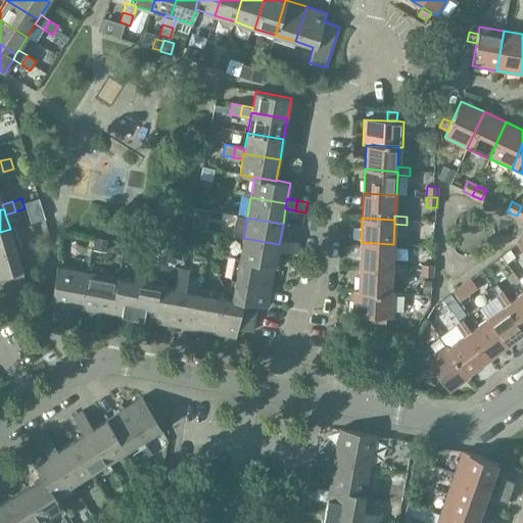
[(10,229),(0,232),(0,253),(15,249),(16,249),(10,229)]
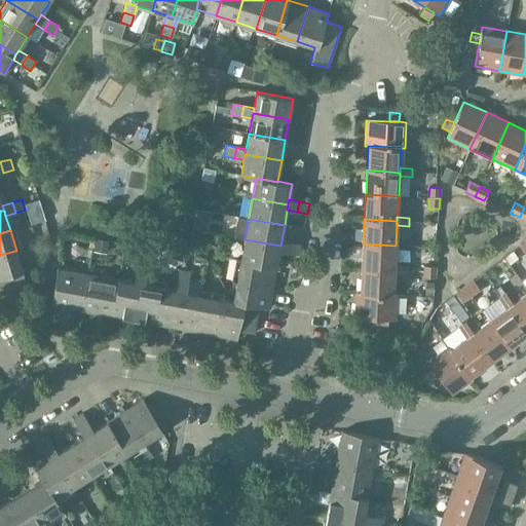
[(245,239),(240,260),(276,266),(279,252),(280,246),(245,239)]
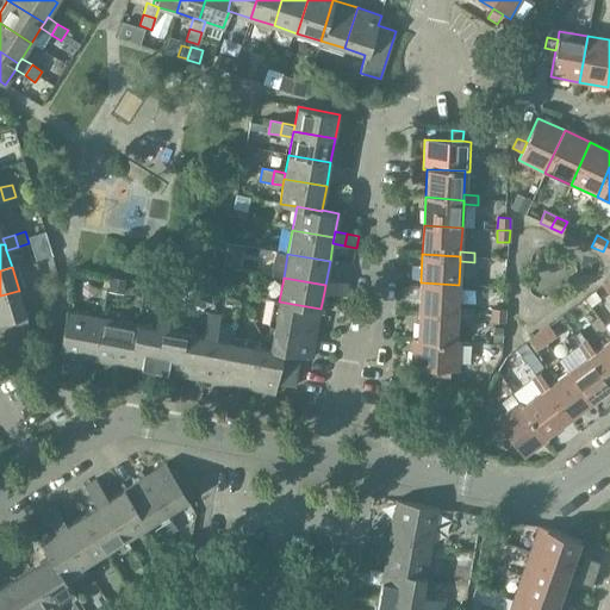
[(324,292),(336,293),(338,281),(327,279),(325,285),(324,292)]
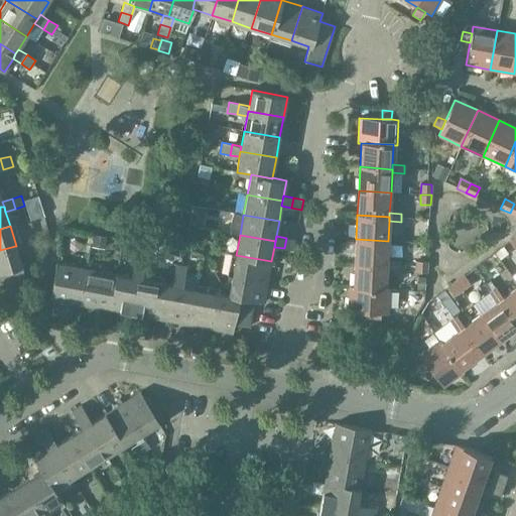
[(284,248),(294,250),(296,240),(286,238),(284,248)]
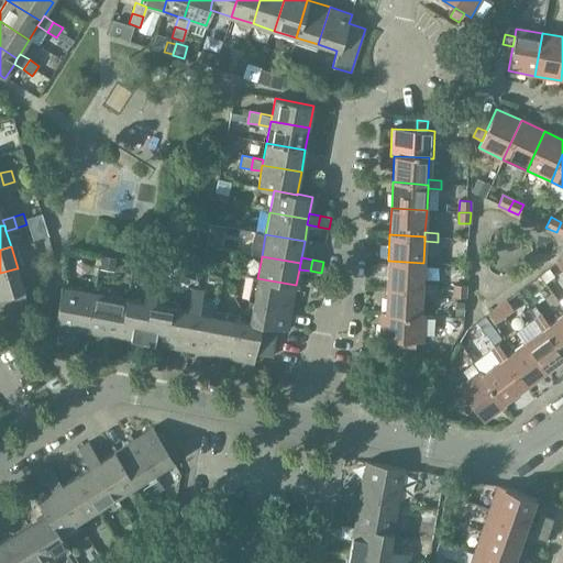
[(388,261),(387,287),(422,289),(422,285),(423,263),(388,261)]
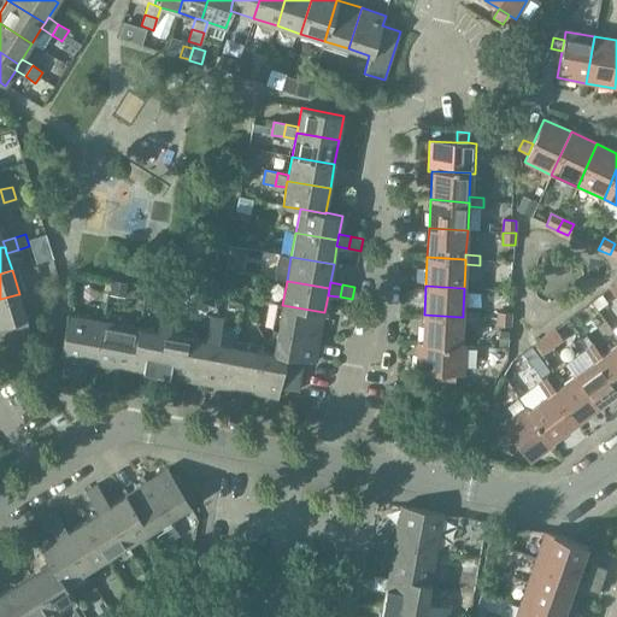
[(18,294),(0,299),(0,325),(27,318),(18,294)]
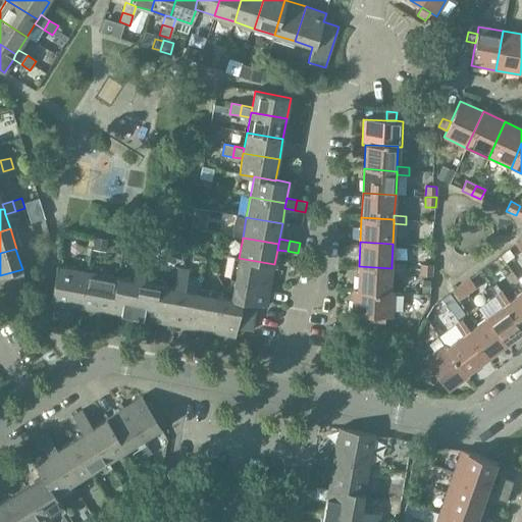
[(235,278),(271,284),(274,264),(239,258),(235,278)]
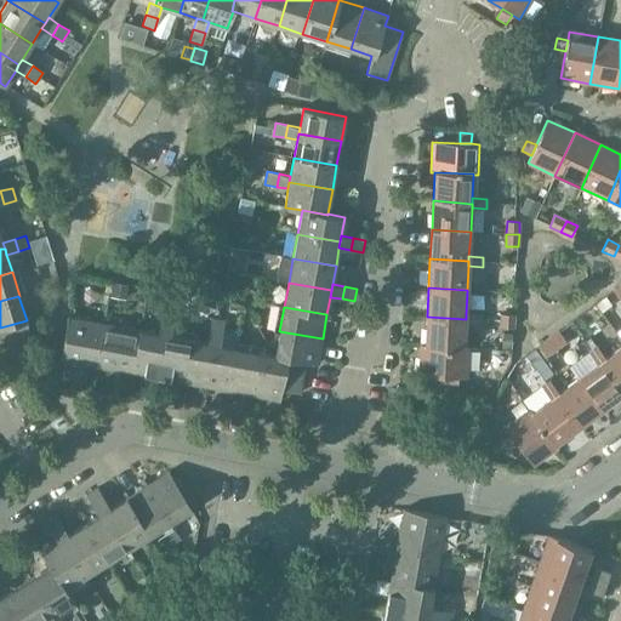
[(160,323),(174,325),(176,313),(163,311),(160,323)]
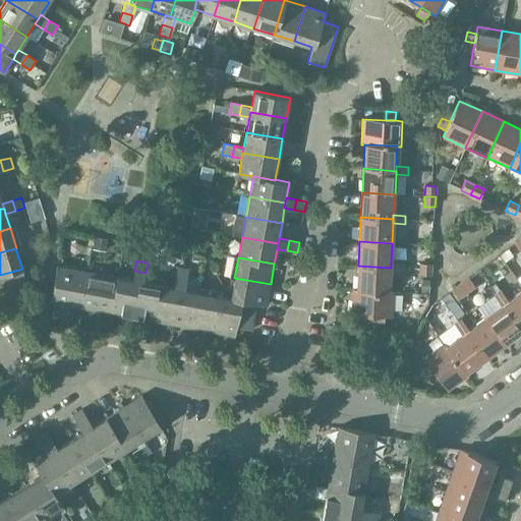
[(391,264),(391,268),(390,272),(402,273),(403,264),(391,264)]
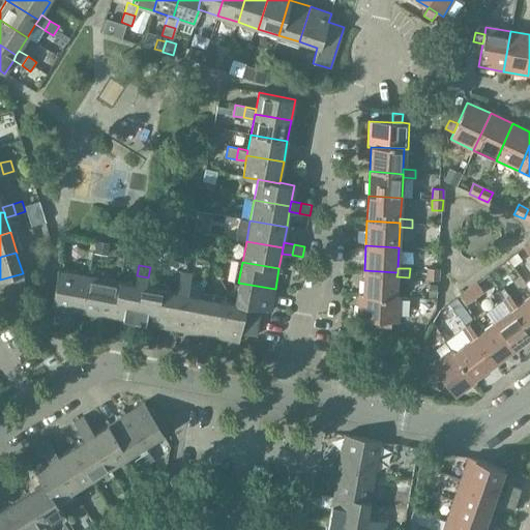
[(428,280),(438,280),(439,269),(428,268),(428,280)]
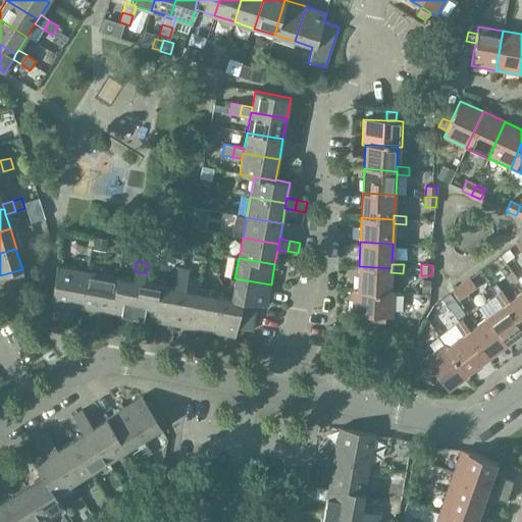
[(359,266),(357,290),(357,291),(389,293),(389,292),(390,272),(392,268),(359,266)]
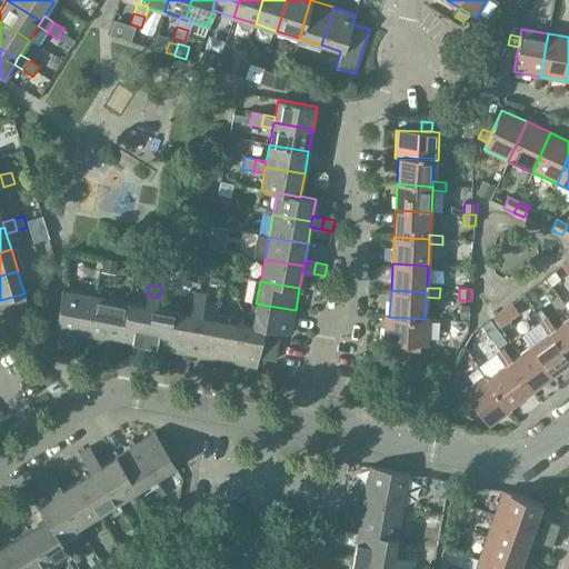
[(56,330),(89,336),(96,297),(62,291),(56,330)]
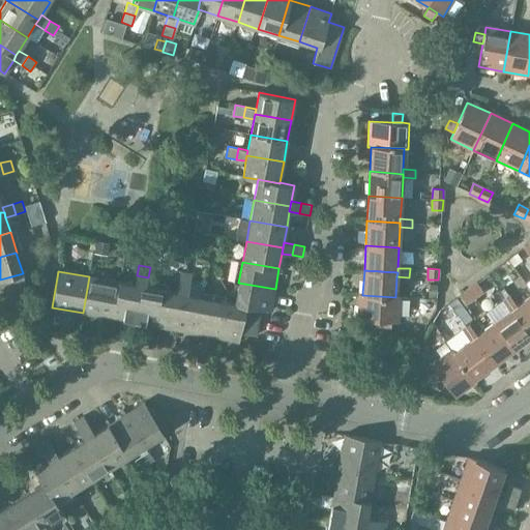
[(178,283),(189,285),(192,274),(180,272),(178,283)]
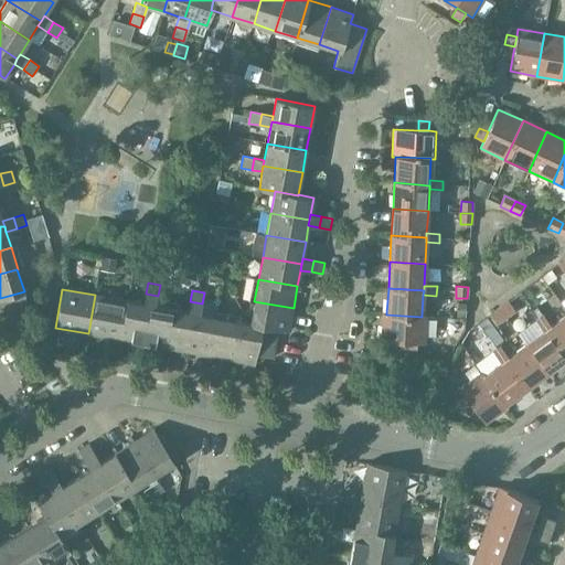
[(24,291),(0,298),(0,316),(0,317),(29,308),(24,291)]
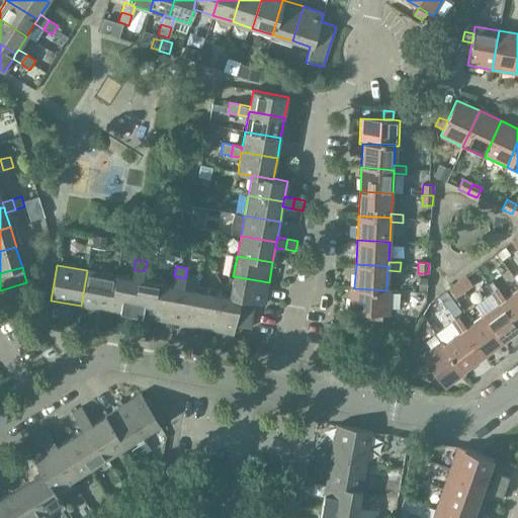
[(145,271),(134,269),(133,278),(138,279),(143,280),(145,271)]
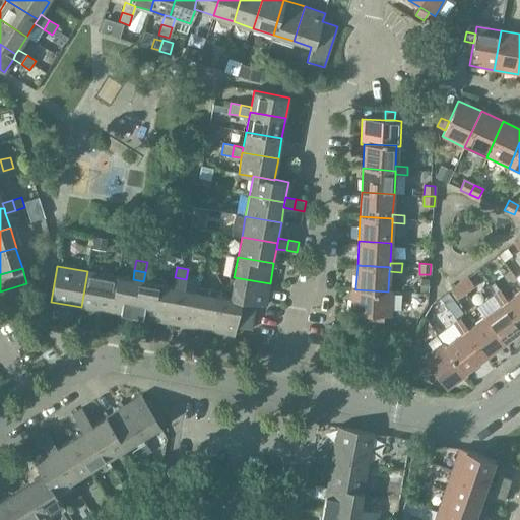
[(111,313),(118,277),(87,271),(81,307),(111,313)]
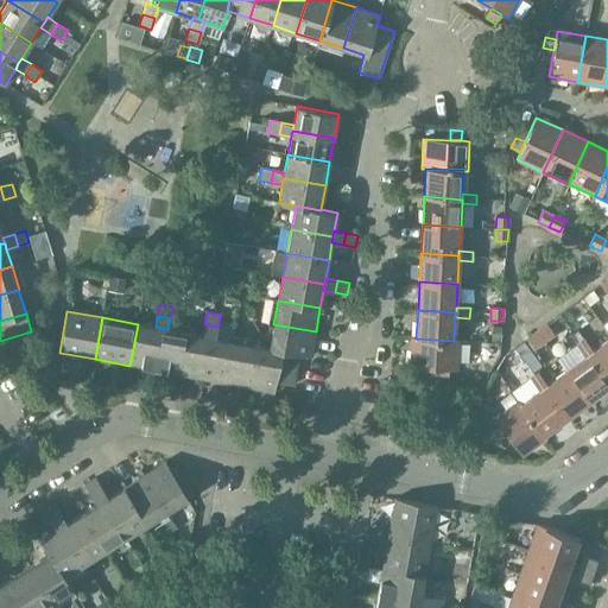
[(156,327),(138,324),(130,366),(153,371),(162,328),(156,327)]
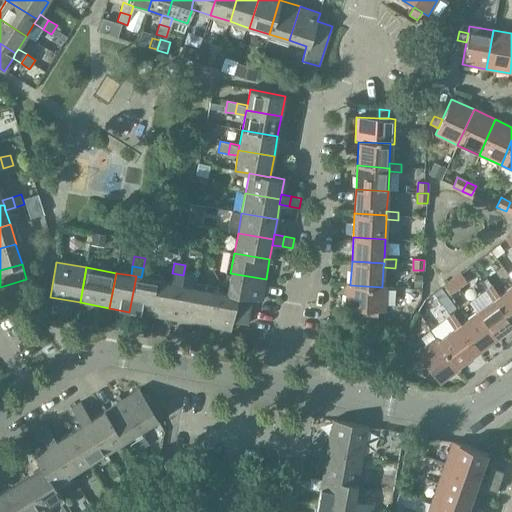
[(183,275),(172,273),(171,283),(176,284),(181,285),(183,275)]
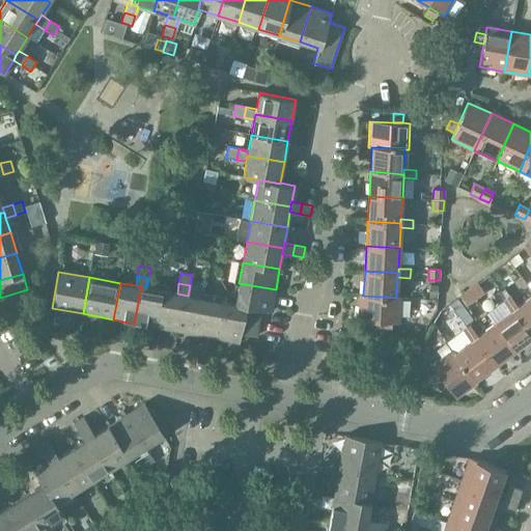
[(276,289),(239,283),(235,304),(261,310),(271,312),(276,289)]
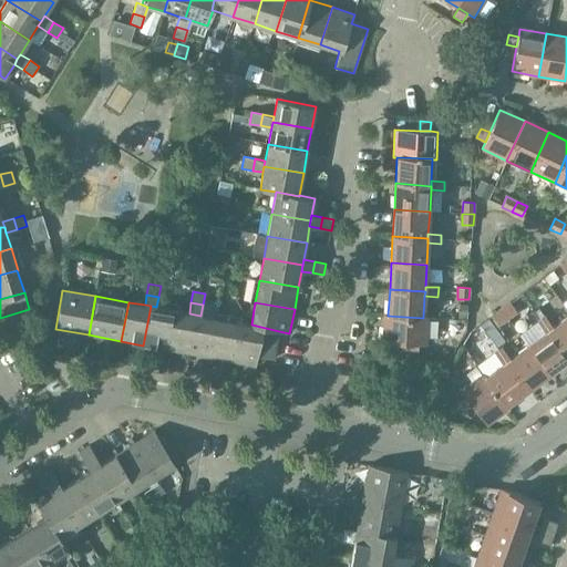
[(501,309),(507,319),(517,312),(509,302),(501,309)]
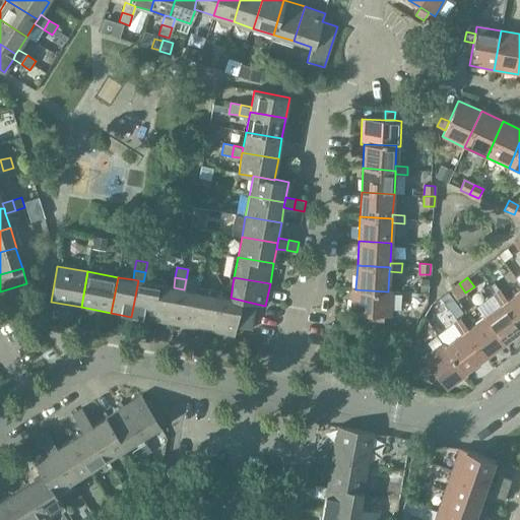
[(131,317),(151,320),(158,284),(143,281),(138,280),(131,317)]
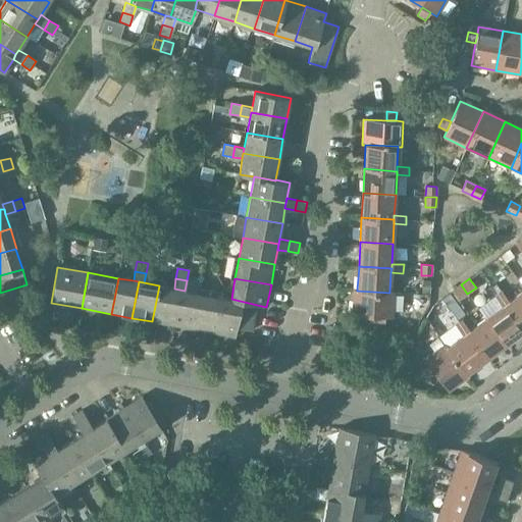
[(467,294),(461,284),(453,291),(459,300),(467,294)]
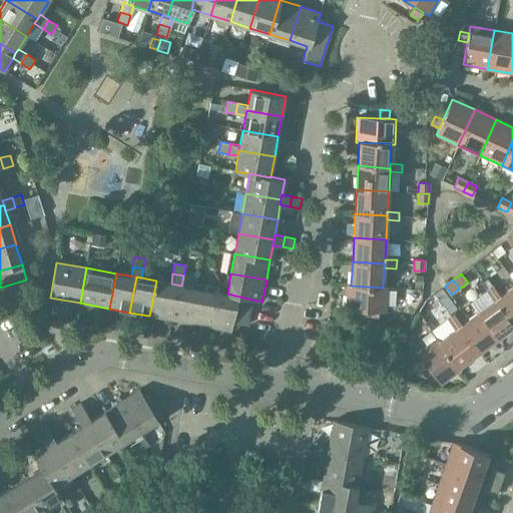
[(149,316),(169,320),(176,285),(171,284),(156,281),(149,316)]
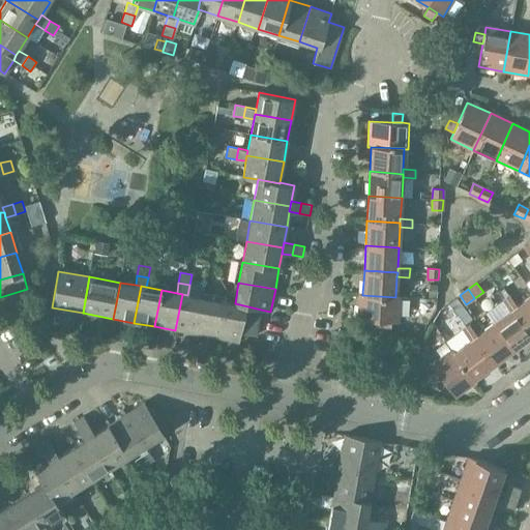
[(175,330),(197,334),(203,297),(187,295),(182,294),(175,330)]
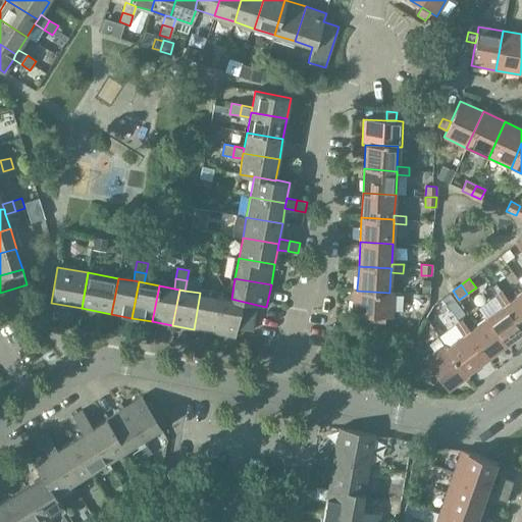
[(357,291),(357,290),(354,290),(352,316),(375,317),(385,317),(393,318),(394,292),(389,292),(389,293),(357,291)]
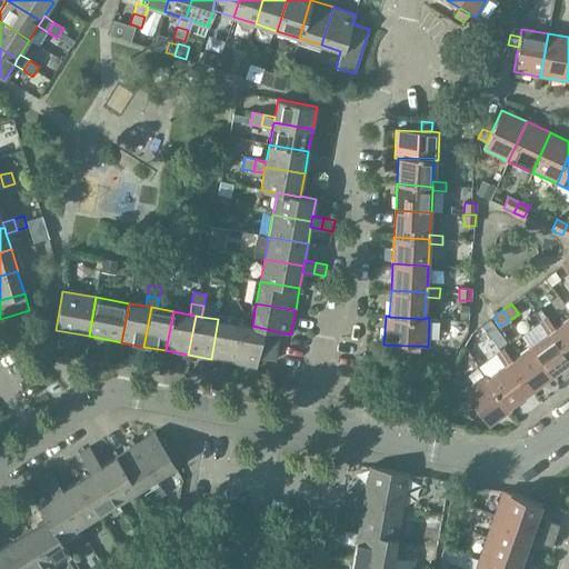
[(551,331),(568,355),(568,317),(555,328),(551,331)]
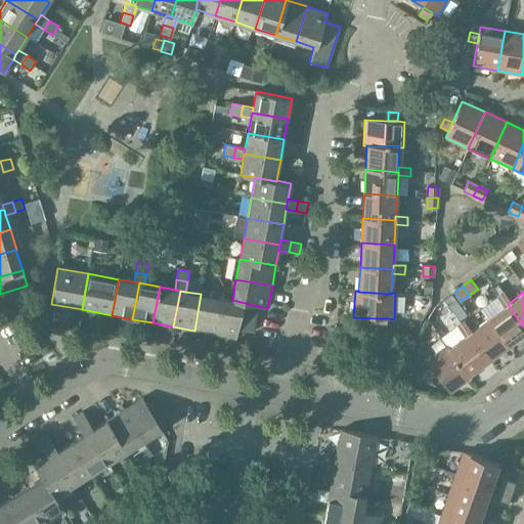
[(496,298),(504,307),(508,305),(511,302),(504,293),(496,298)]
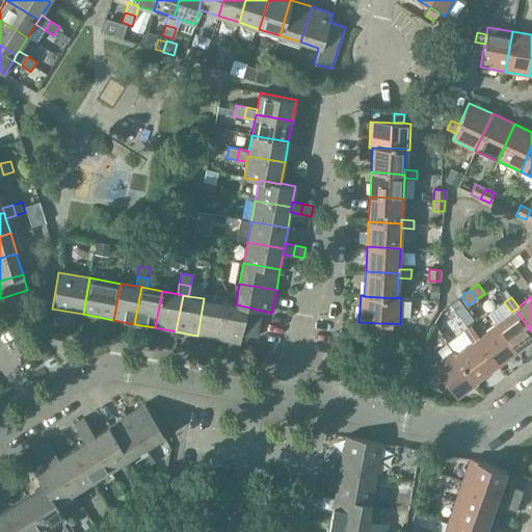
[(204,298),(197,336),(216,339),(221,302),(204,298)]
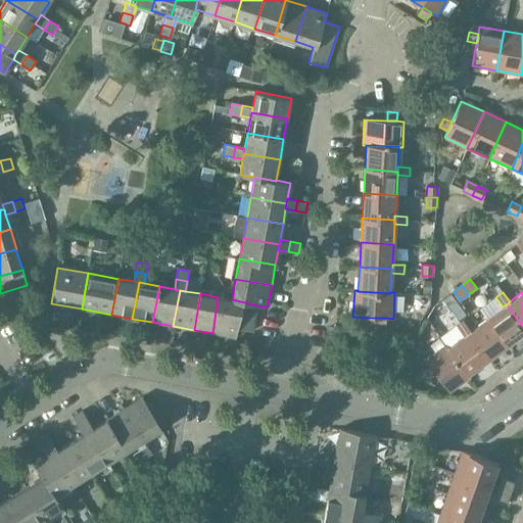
[(236,337),(237,329),(252,332),(257,305),(232,299),(218,297),(212,333),(236,337)]
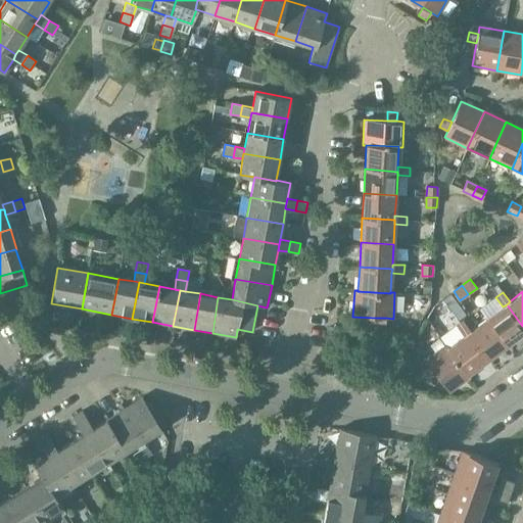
[(486,319),(506,345),(522,332),(522,326),(507,304),(503,306),(486,319)]
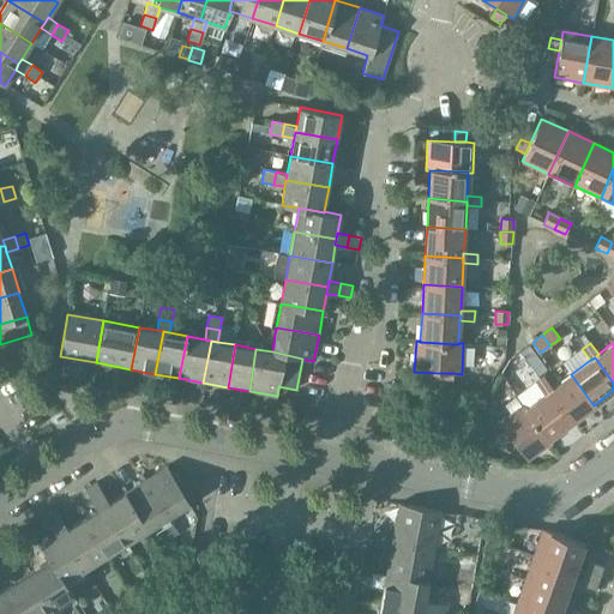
[(453,373),(441,373),(440,384),(452,384),(453,373)]
